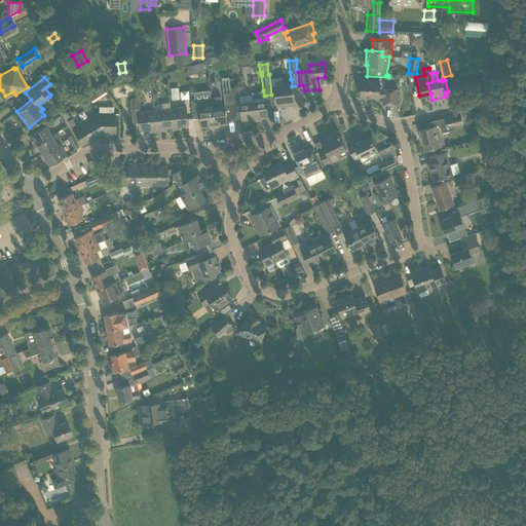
[(283,85),(274,86),(275,96),(277,106),(295,104),(293,94),(292,86),(292,79),(291,79),(282,80),(283,85)]
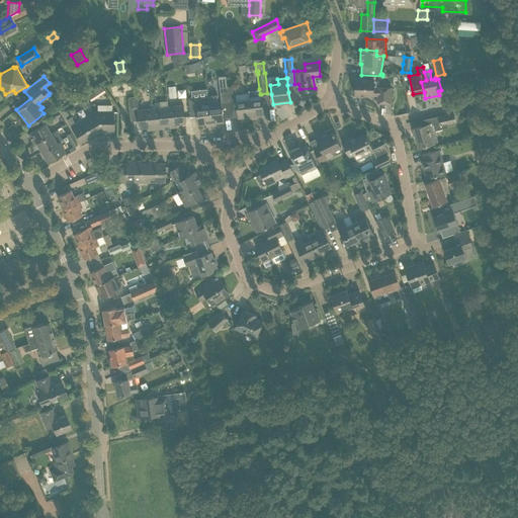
[(372,87),(372,79),(355,78),(355,95),(377,96),(376,103),(391,104),(392,88),(372,87)]
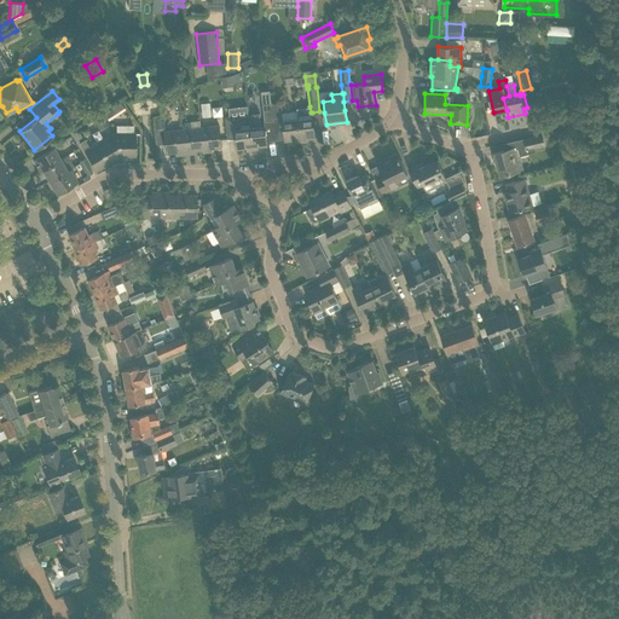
[(270,96),(262,97),(262,105),(264,122),(273,121),(272,119),(271,104),(270,104),(270,96)]
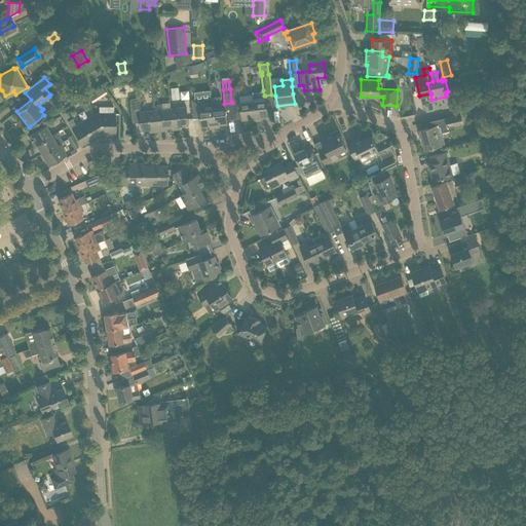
[(103,87),(96,91),(98,97),(105,91),(103,87)]
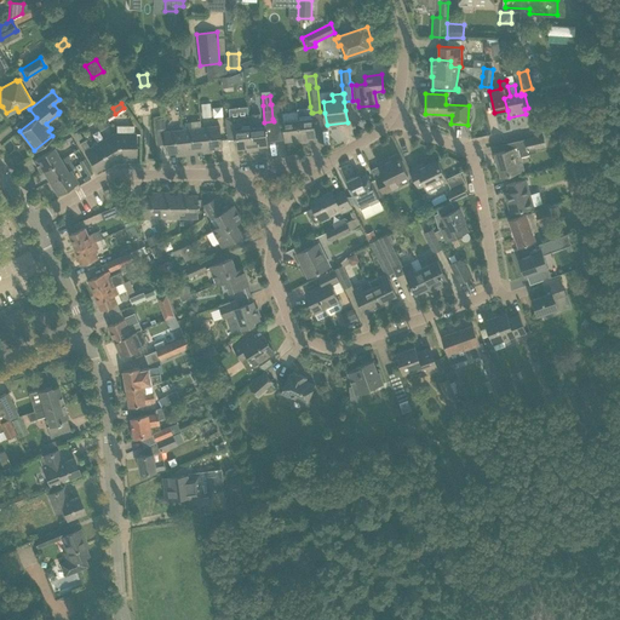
[(281,103),(271,104),(273,119),(282,118),(282,115),(281,103)]
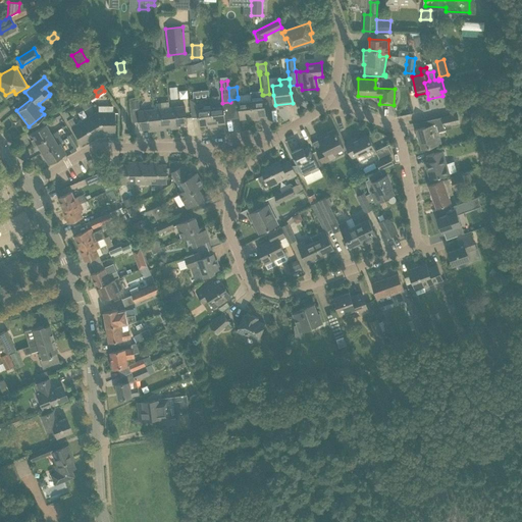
[(261,90),(250,92),(250,94),(251,96),(251,100),(253,120),(258,119),(258,117),(265,116),(263,95),(262,95),(261,90)]
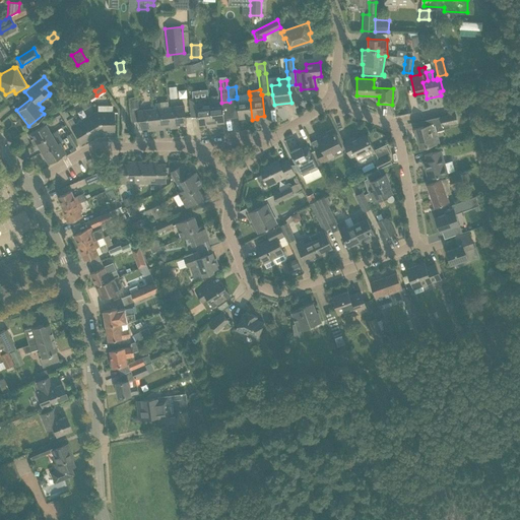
[(218,95),(208,96),(209,107),(210,107),(212,126),(217,126),(216,123),(224,122),(222,112),(221,105),(219,105),(218,95)]
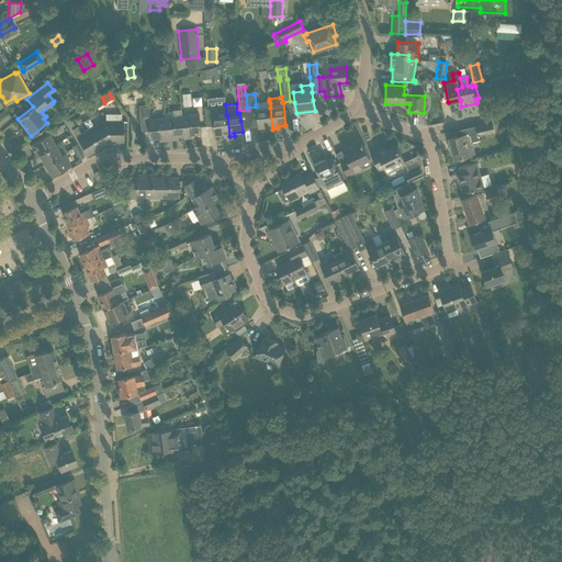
[(270,103),(256,104),(256,107),(257,109),(257,117),(259,128),(267,127),(267,130),(272,130),(270,108),(270,103)]
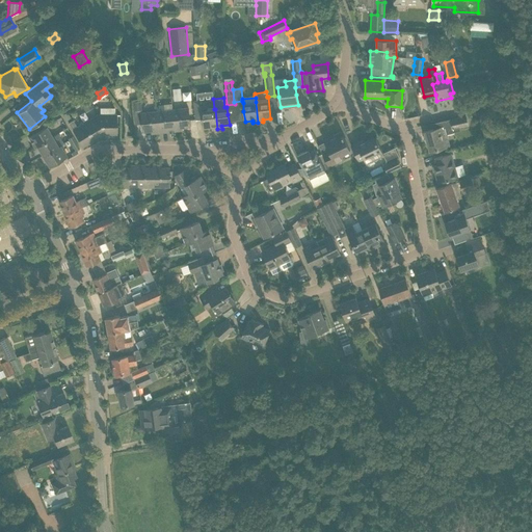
[(213,99),(193,101),(194,109),(196,120),(203,118),(204,128),(212,127),(212,130),(217,129),(215,109),(214,109),(213,99)]
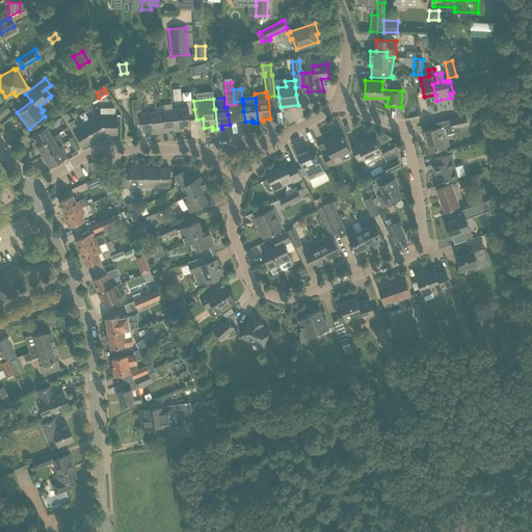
[(80,104),(85,112),(92,108),(87,100),(80,104)]
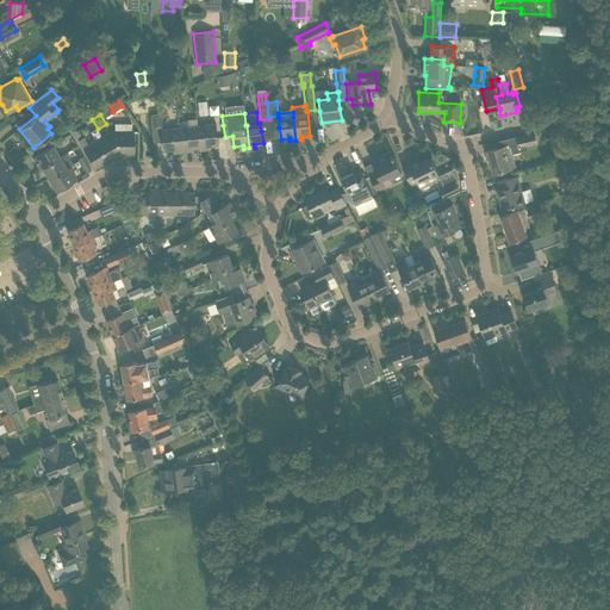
[(153,117),(154,128),(162,126),(161,116),(153,117)]
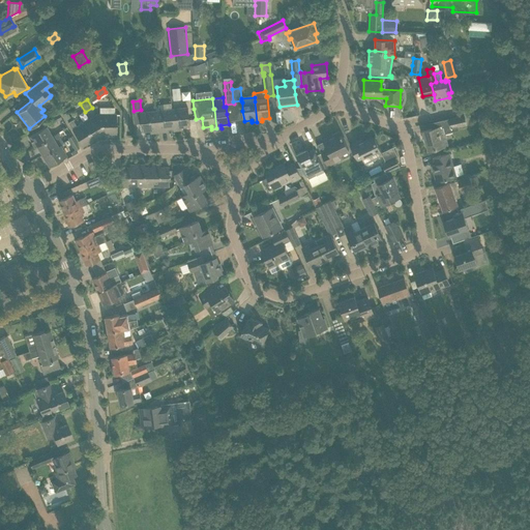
[(158,110),(156,111),(158,133),(166,131),(166,129),(174,128),(172,109),(164,110),(163,105),(157,105),(158,110)]
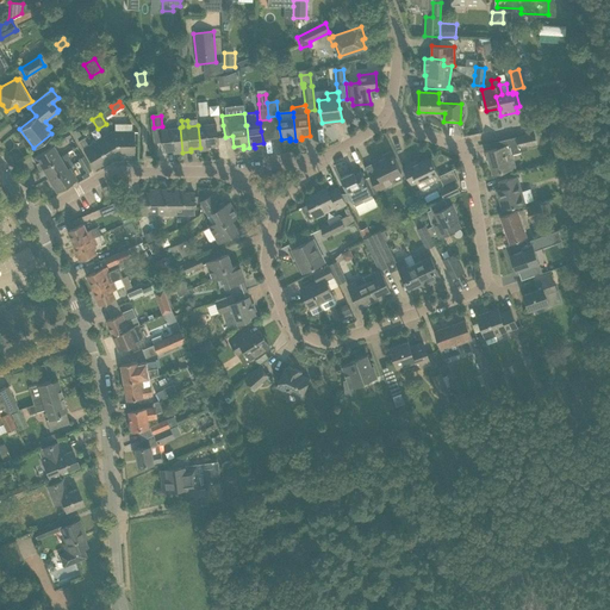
[(216,123),(198,125),(200,148),(200,150),(209,150),(209,147),(218,145),(216,123)]
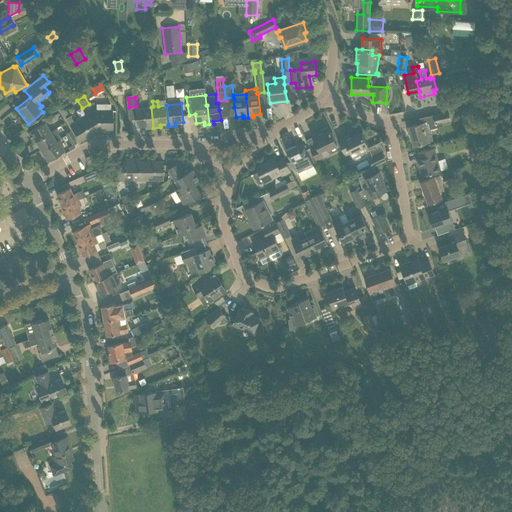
[(153,128),(151,107),(135,108),(138,127),(146,126),(146,129),(153,128)]
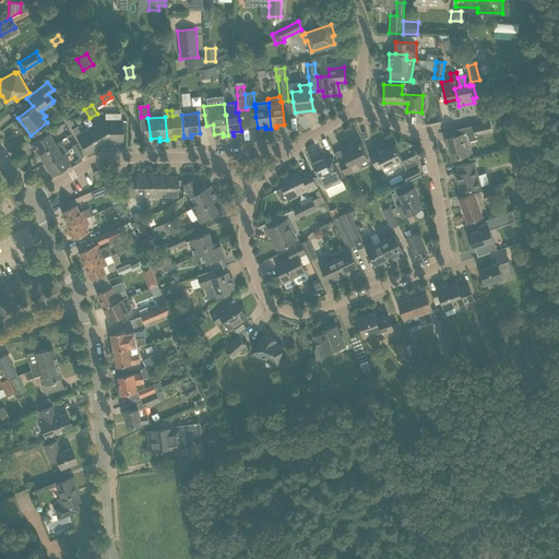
[(104,120),(87,130),(97,147),(109,141),(104,120)]
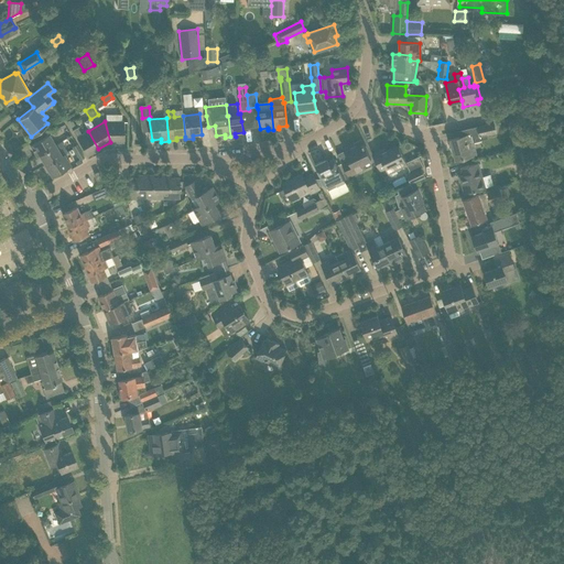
[(123,121),(105,121),(110,142),(123,142),(123,121)]
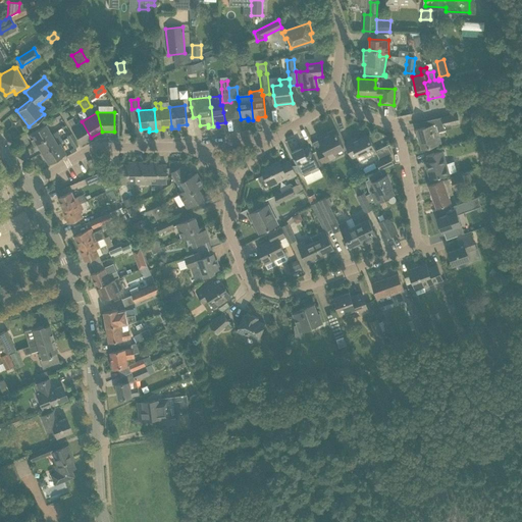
[(442,117),(445,126),(460,123),(458,114),(442,117)]
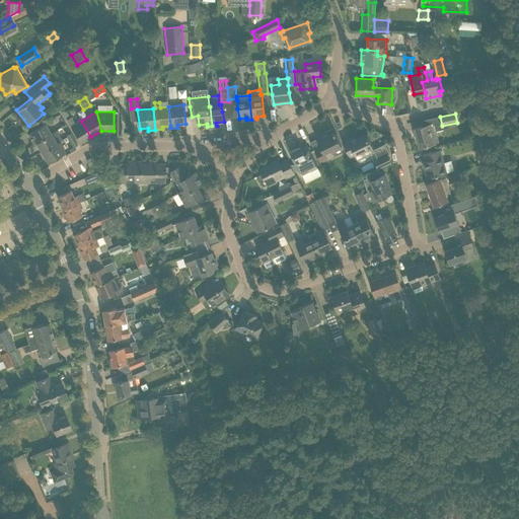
[(90,137),(81,121),(75,125),(71,118),(66,120),(70,127),(80,143),(90,137)]
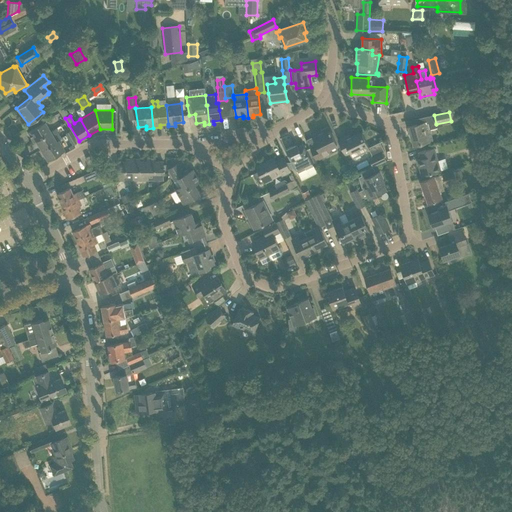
[(33,142),(35,141),(50,132),(44,121),(27,132),(33,142)]
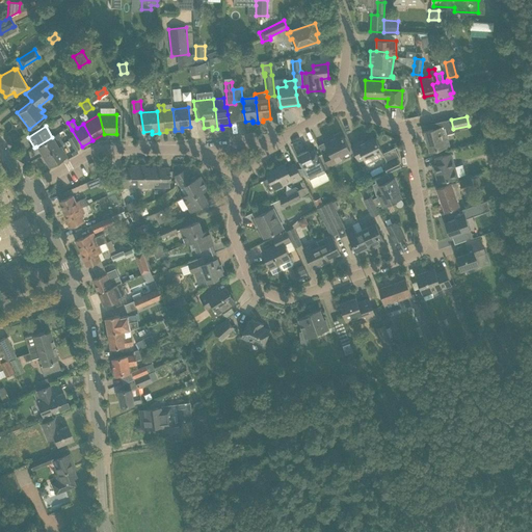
[(424,132),(429,152),(447,147),(449,145),(447,134),(444,135),(442,127),(424,132)]
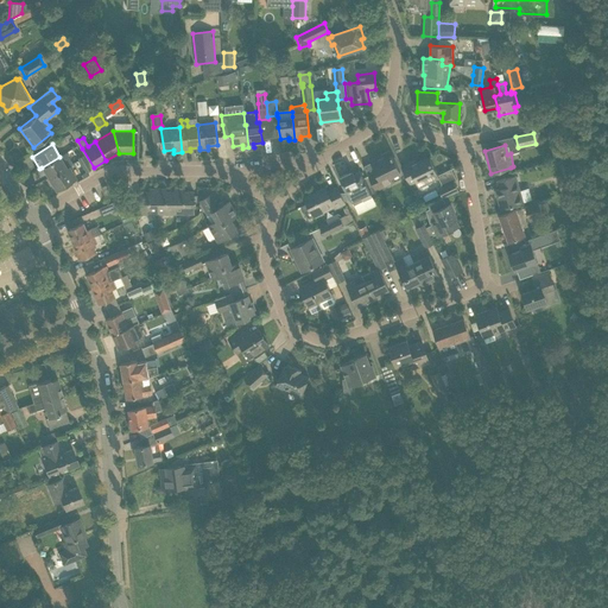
[(393,182),(391,177),(400,172),(390,151),(371,160),(375,172),(368,176),(375,190),(393,182)]
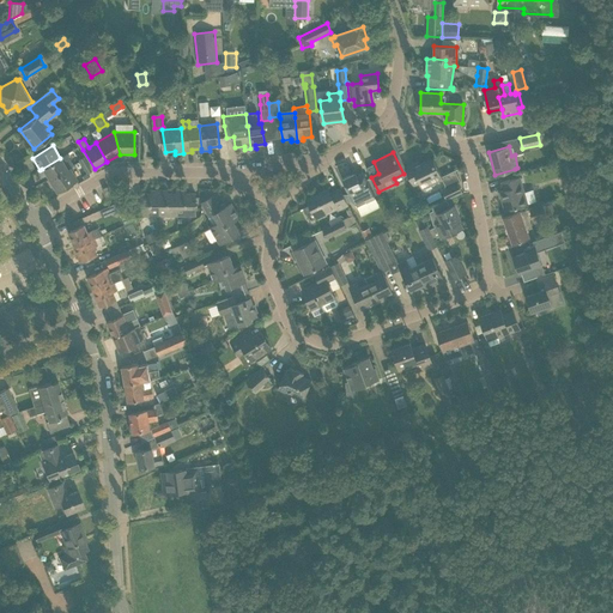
[(42,169),(48,180),(66,169),(60,158),(42,169)]
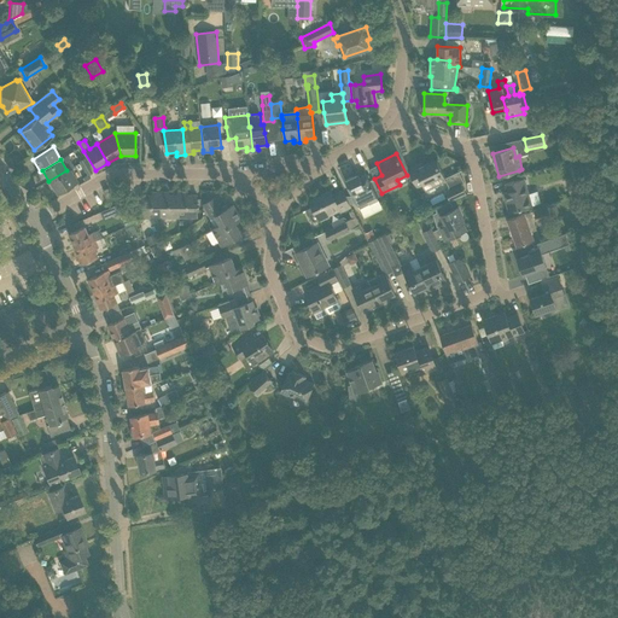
[(418,164),(408,169),(417,188),(423,185),(425,190),(445,180),(436,161),(419,168),(418,164)]
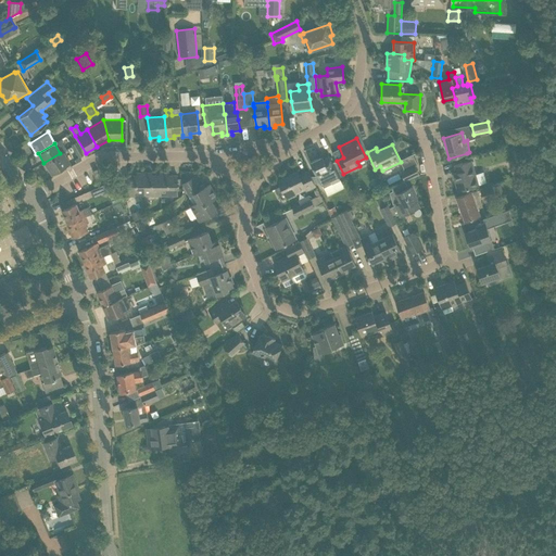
[(60,153),(43,163),(49,171),(51,169),(53,173),(70,163),(63,152),(60,153)]
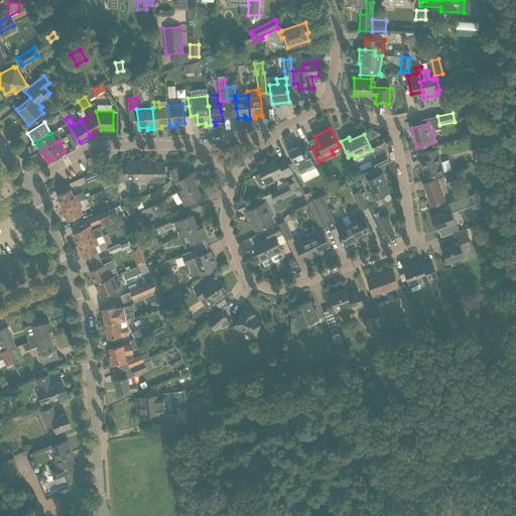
[(288,150),(292,159),(293,162),(294,161),(300,173),(315,166),(305,145),(299,147),(299,145),(288,150)]
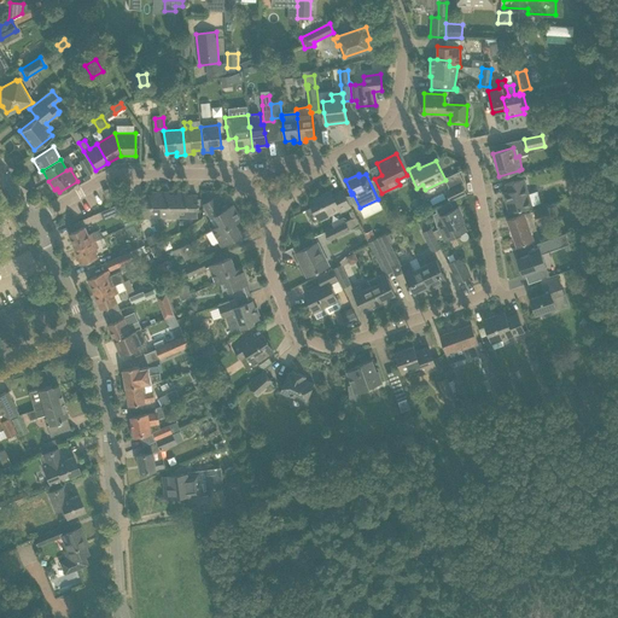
[(507,192),(503,193),(508,213),(531,207),(524,179),(506,184),(507,192)]
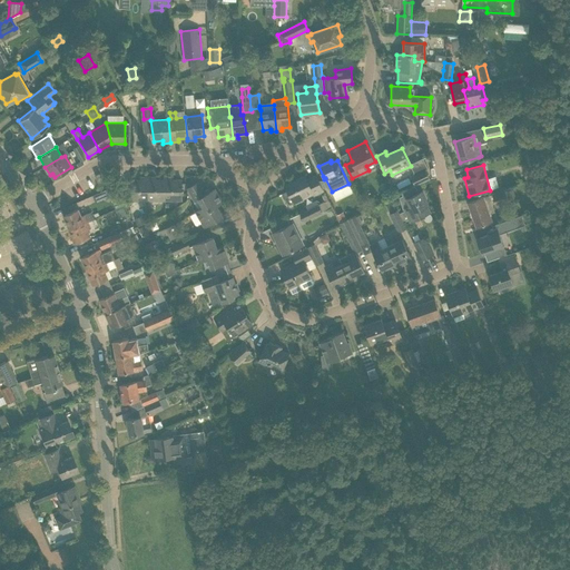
[(523,169),(526,179),(534,177),(534,175),(536,175),(534,168),(529,169),(529,167),(523,169)]
